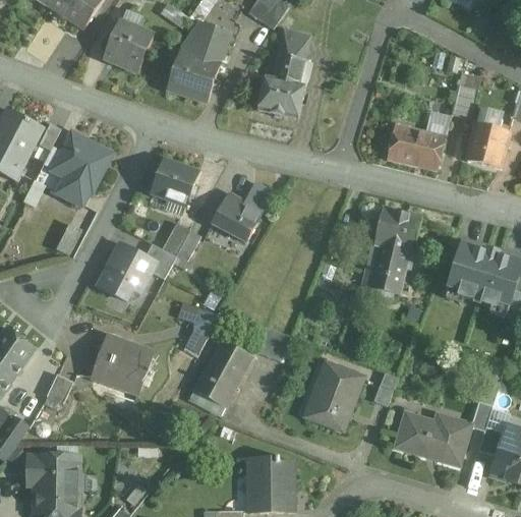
[(83,30),(102,0),(49,0),(46,5),(83,30)]
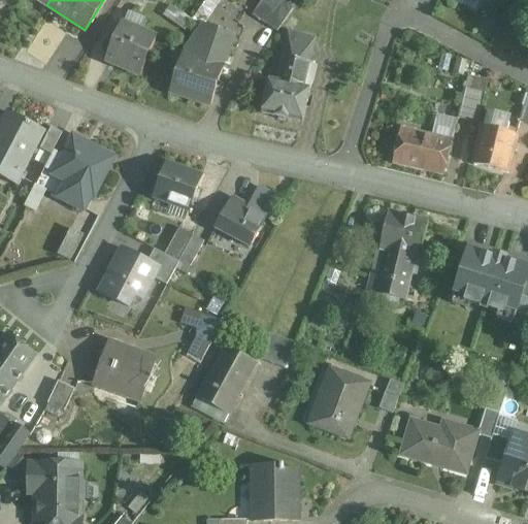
[(217,24),(224,8),(206,0),(204,0),(197,13),(217,24)]
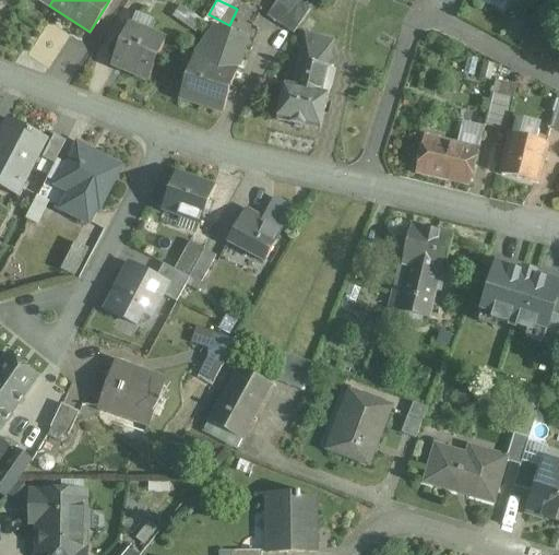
[(281,23),(284,18),(285,18),(296,0),(275,0),(266,13),(281,23)]
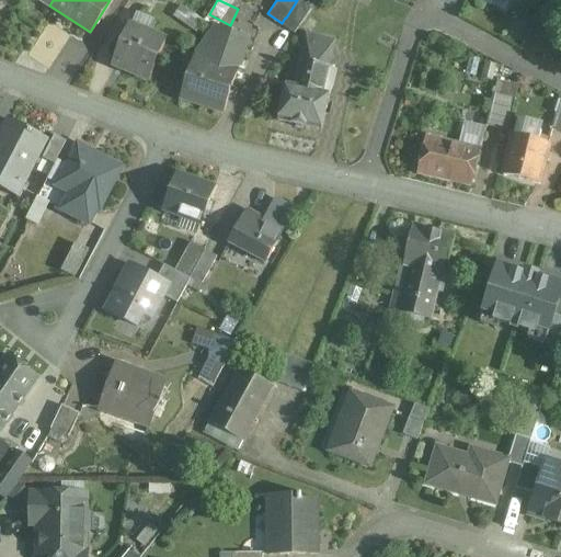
[(283,23),(285,24),(285,25),(294,30),(310,7),(300,0),(298,0),(283,23)]
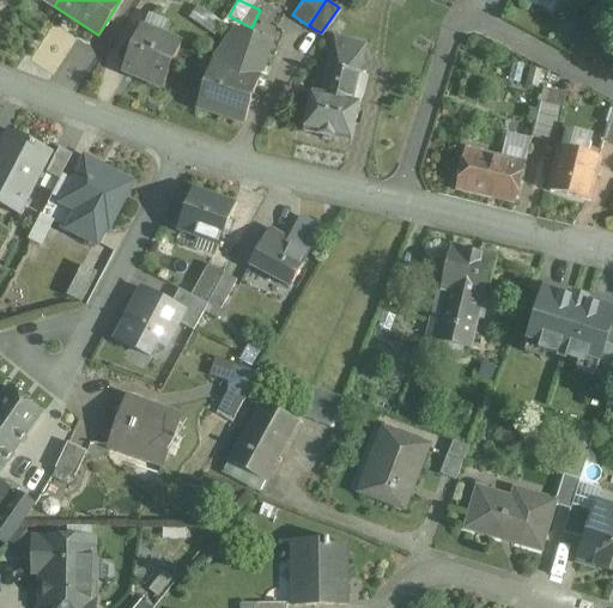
[(196,2),(190,13),(217,29),(223,18),(196,2)]
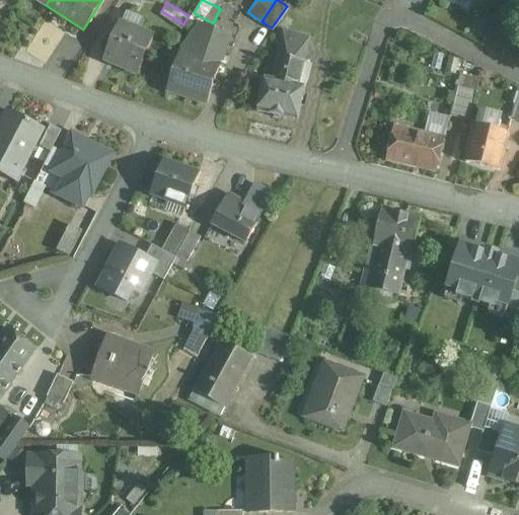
[(152,34),(133,25),(132,25),(120,20),(119,21),(104,56),(137,70),(138,69),(152,34)]
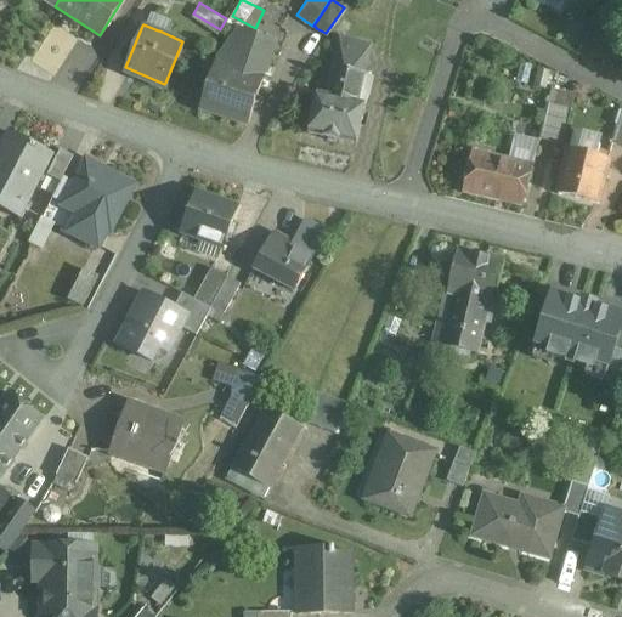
[(273,39),(248,30),(239,28),(219,57),(218,58),(216,58),(202,103),(202,105),(203,105),(244,118),(247,120),(248,119),(275,40),(273,39)]
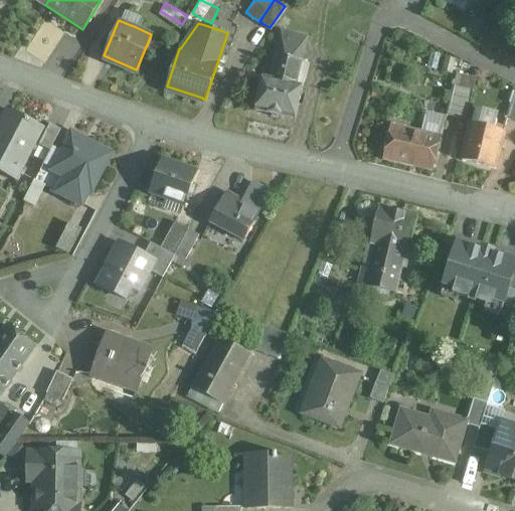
[(296,82),(300,63),(300,62),(301,59),(300,58),(276,53),(271,76),(270,76),(264,75),(263,75),(255,107),(255,108),(269,111),(270,112),(280,115),(281,114),(294,117),(295,115),(301,84),(301,83),(296,82)]
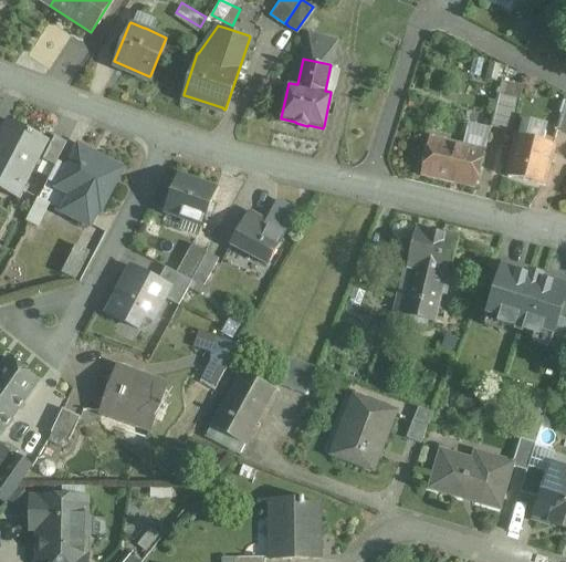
[(498,91),(500,92),(519,96),(522,83),(501,77),(498,91)]
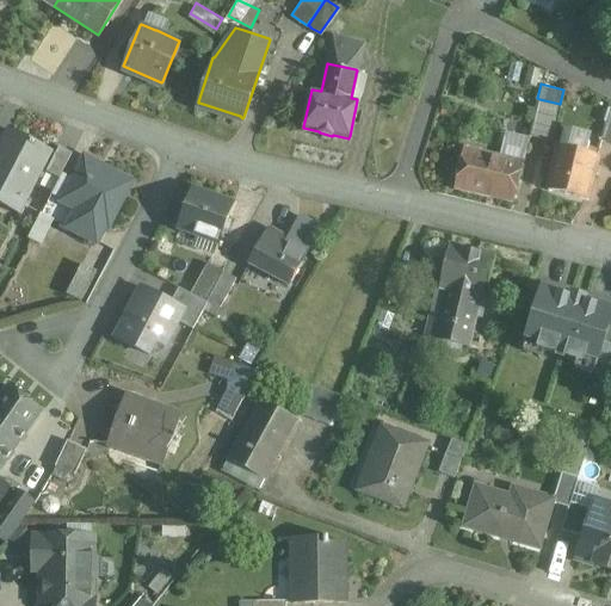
[(537,99),(530,130),(529,133),(529,134),(551,138),(560,105),(560,104),(537,99)]
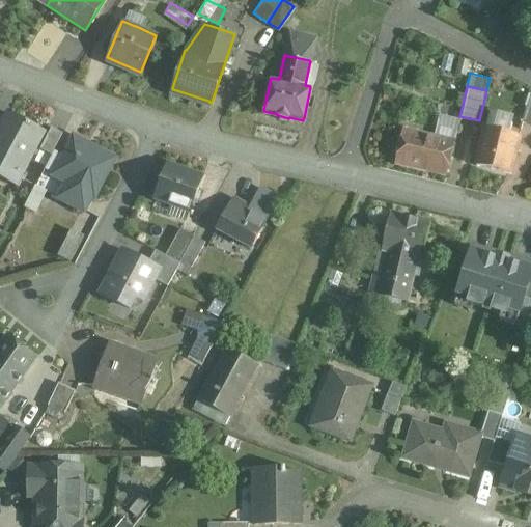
[(530,121),(530,105),(527,104),(522,119),(530,121)]
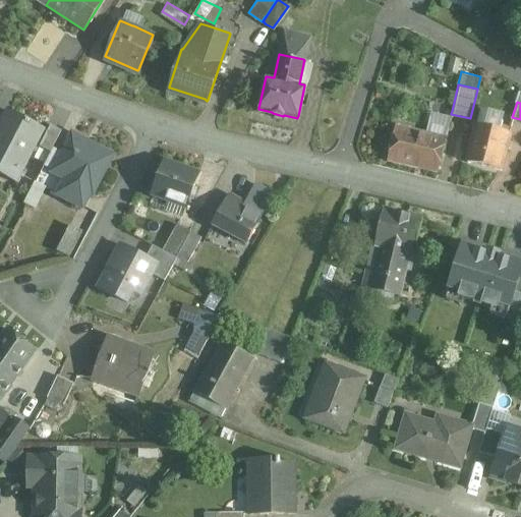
[(0,124),(0,171),(15,180),(43,127),(8,109),(0,124)]
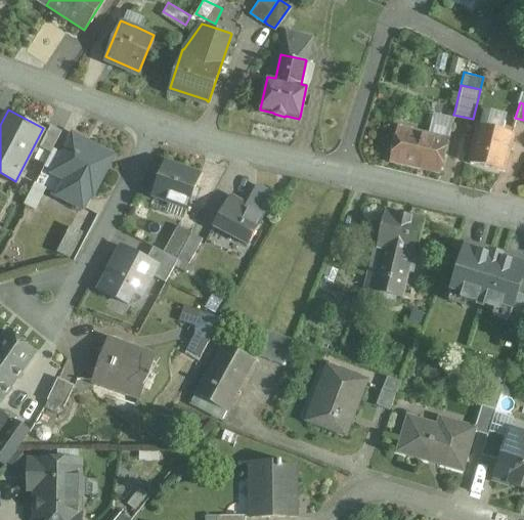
[(470,161),(482,164),(503,169),(504,169),(513,132),(512,131),(504,129),(506,120),(484,115),(483,116),(482,124),(479,124),(470,161)]
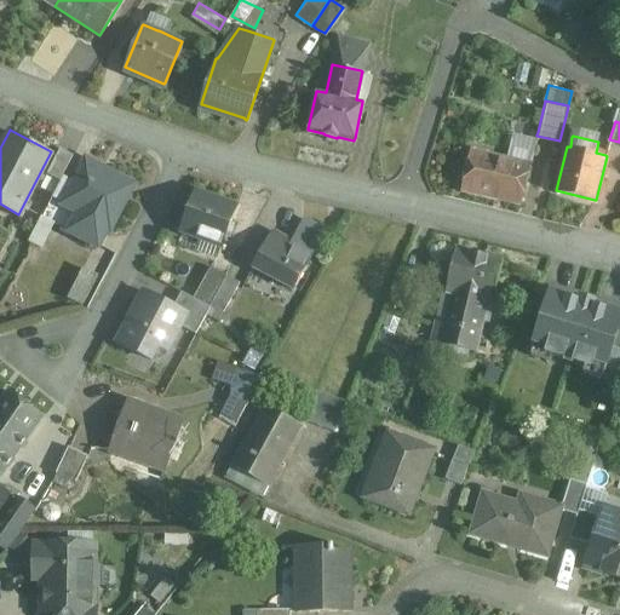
[(59,147),(50,167),(46,172),(59,178),(73,153),(59,147)]
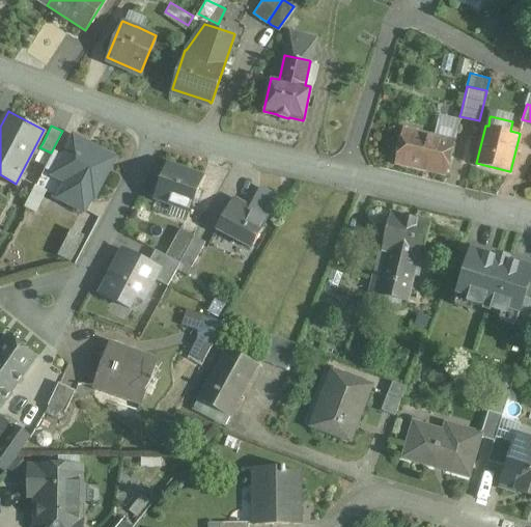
[(403,126),(398,148),(397,148),(395,161),(395,162),(446,173),(454,138),(403,126)]
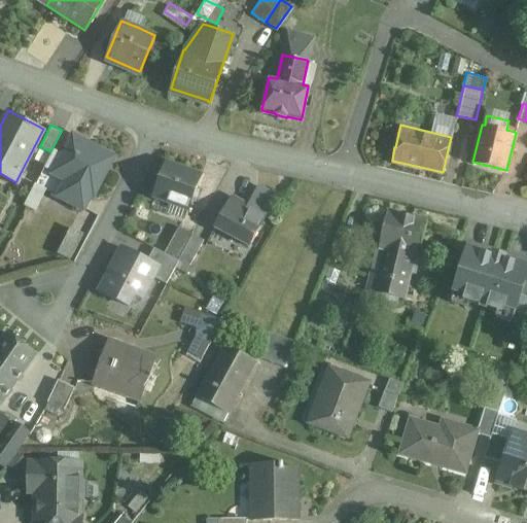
[(86,141),(78,137),(77,137),(73,135),(54,172),(76,183),(68,199),(82,207),(91,192),(93,192),(112,155),(96,146),(95,147),(88,143),(86,142),(86,141)]
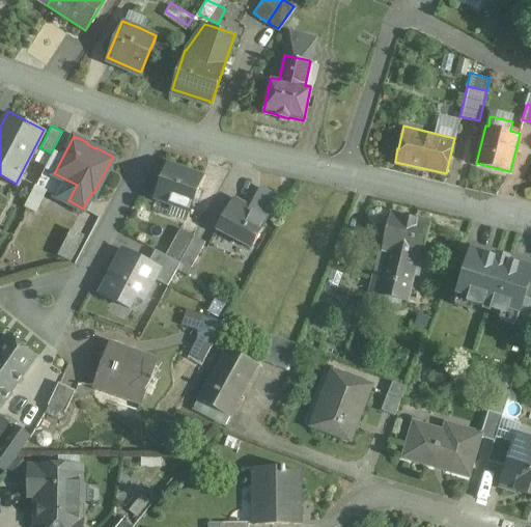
[(64,154),(56,149),(54,148),(45,166),(55,171),(64,154)]
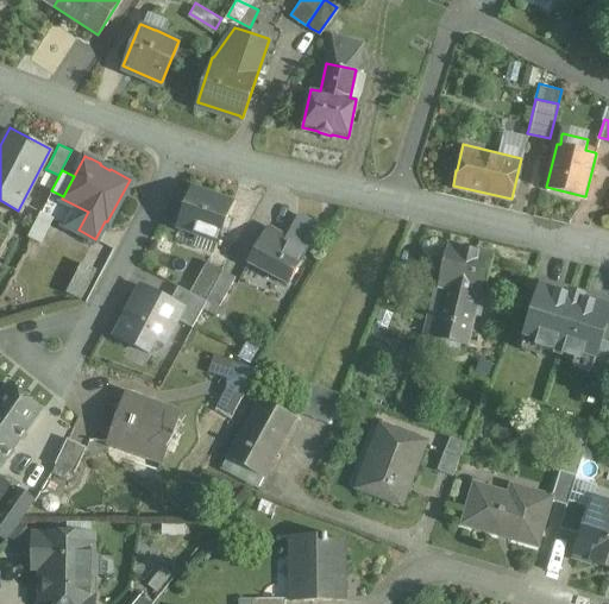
[(217,240),(218,237),(231,201),(193,187),(179,226),(180,226),(217,240)]
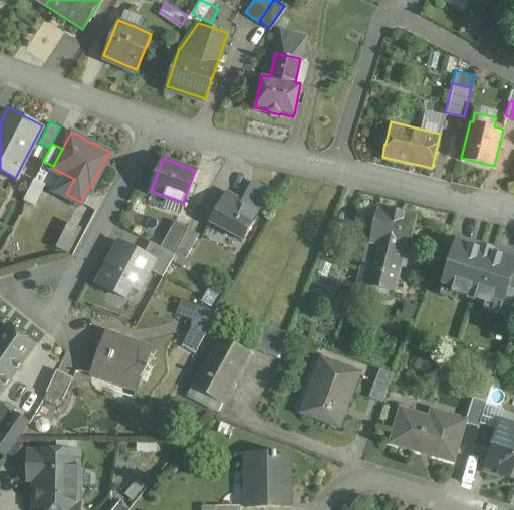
[(34,177),(32,180),(23,198),(32,203),(43,182),(34,177)]
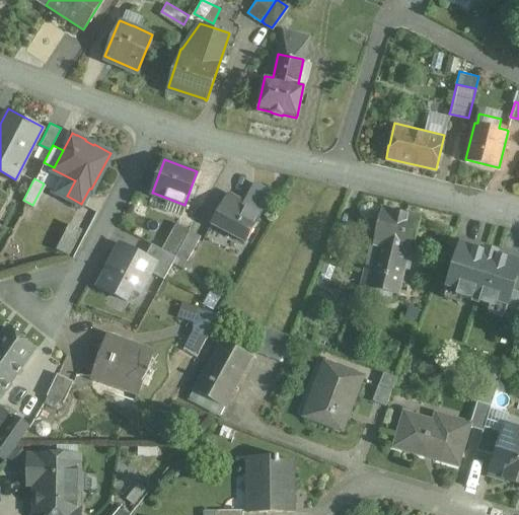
[(212,223),(221,228),(245,241),(262,211),(228,193),(212,223)]
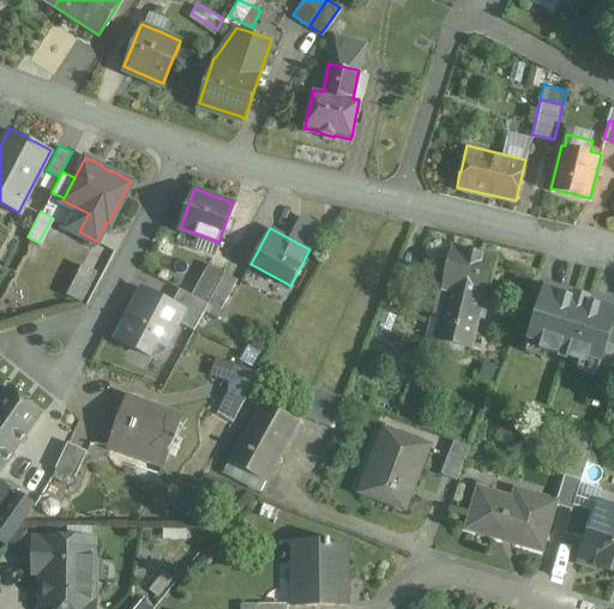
[(441,287),(446,288),(447,288),(440,318),(474,326),(481,296),(487,297),(497,255),(451,245),(441,285),(441,287)]
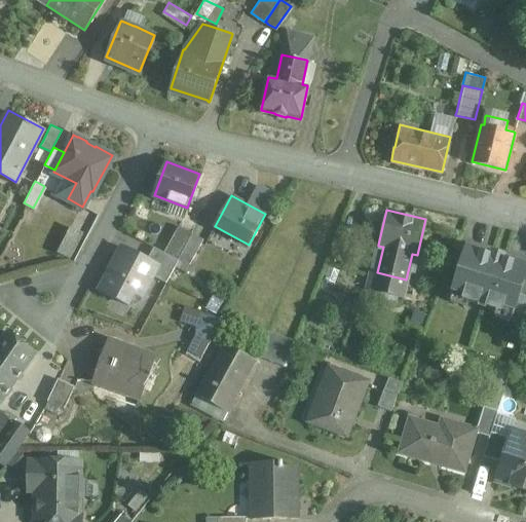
[(179,225),(170,243),(164,252),(178,259),(192,233),(179,225)]
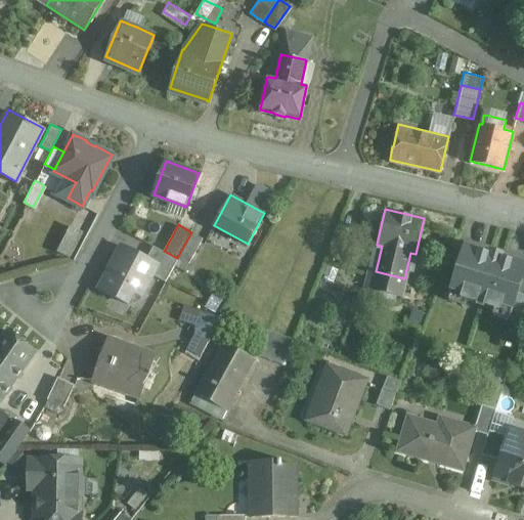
[(70,255),(76,245),(76,244),(82,231),(70,225),(57,249),(70,255)]
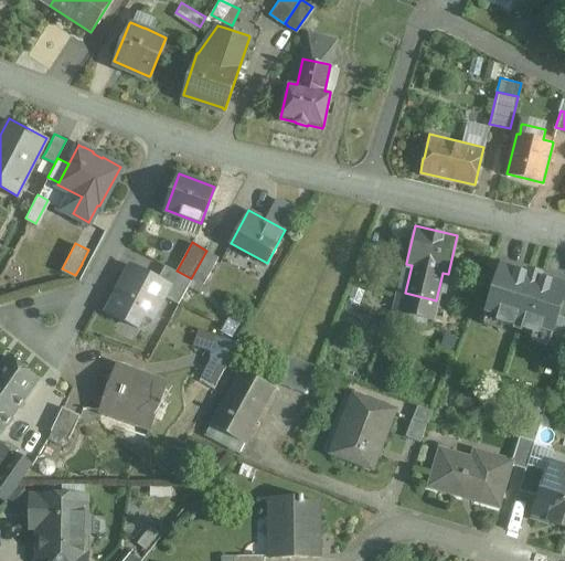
[(192,277),(198,279),(198,281),(204,283),(219,256),(206,251),(192,277)]
